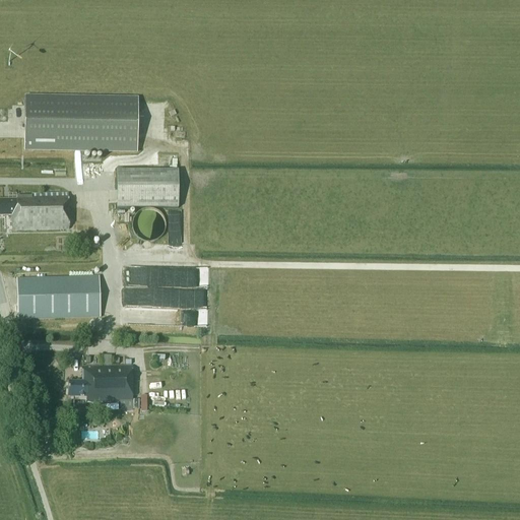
[(138,102),(25,98),(23,148),(136,152),(138,102)]
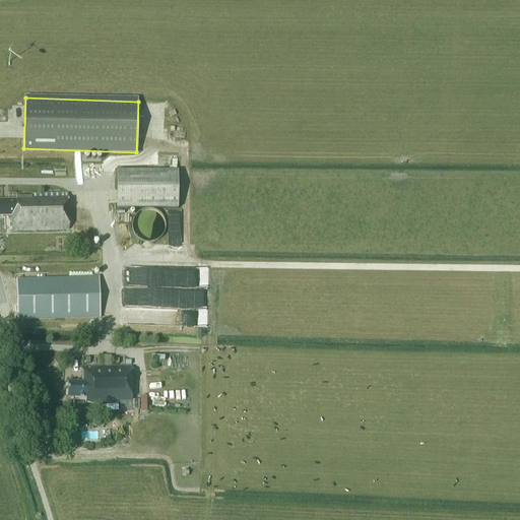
[(178,208),(178,172),(117,172),(117,209),(178,208)]
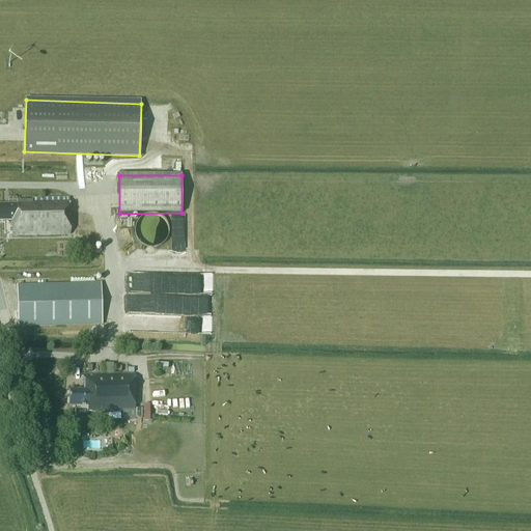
[(68,234),(68,197),(30,198),(30,199),(15,200),(15,203),(0,203),(0,219),(10,220),(10,234),(68,234)]
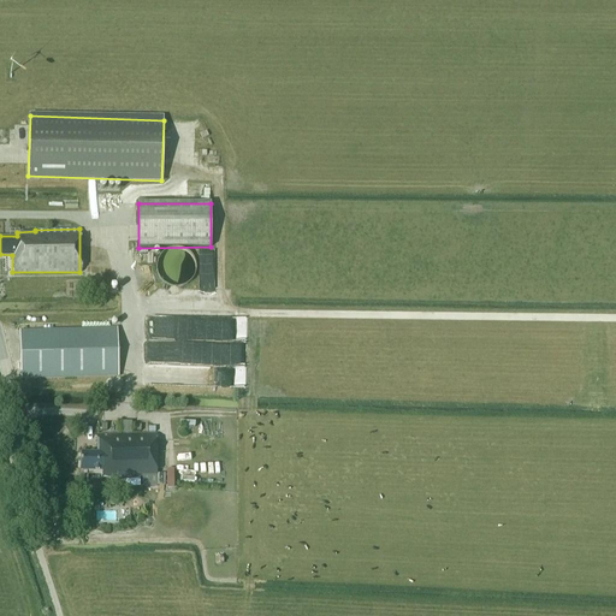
[(171,264),(171,274),(190,274),(191,253),(165,252),(165,264),(171,264)]
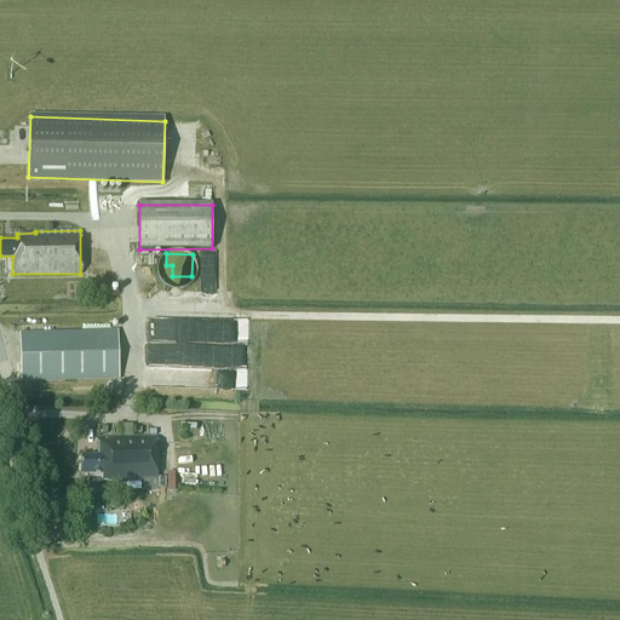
[(211,343),(239,343),(240,319),(211,319),(211,343)]
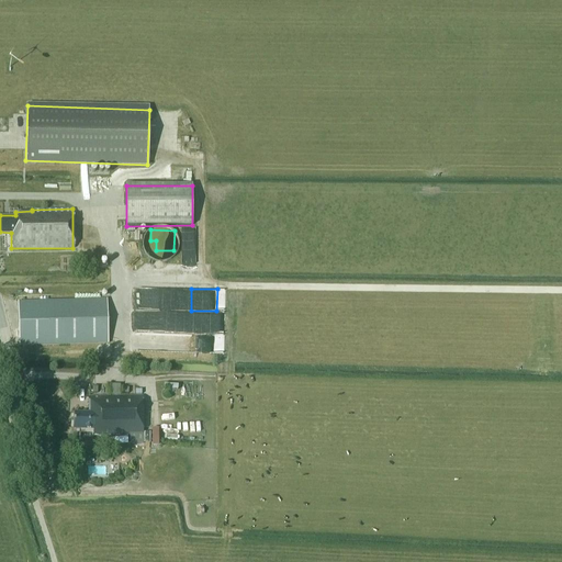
[(108,341),(107,298),(18,301),(20,345),(108,341)]
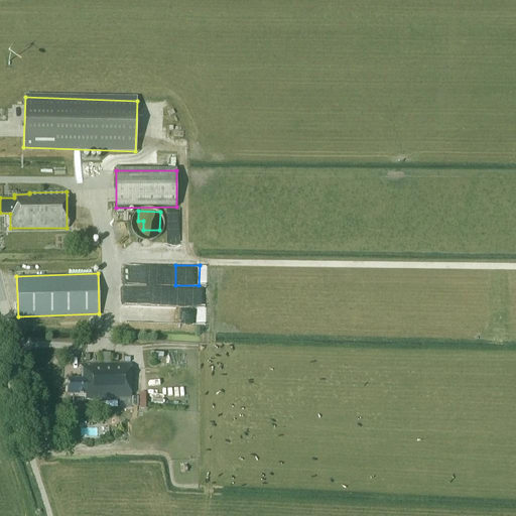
[(86,394),(86,399),(120,399),(120,408),(131,408),(131,399),(131,364),(81,363),(81,378),(67,378),(67,393),(86,394)]
